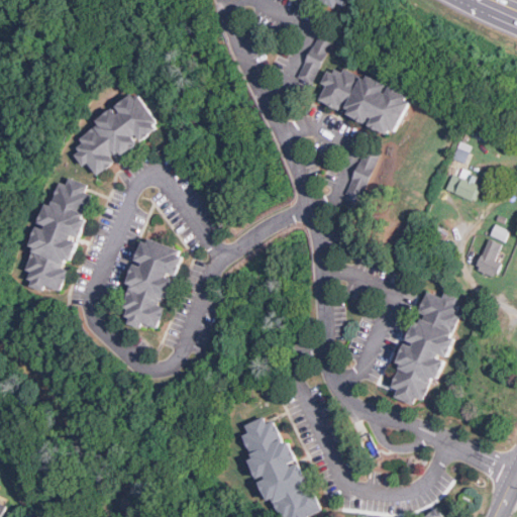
[(317,0),(334,9),(338,2),(345,6),(348,0),(317,0)]
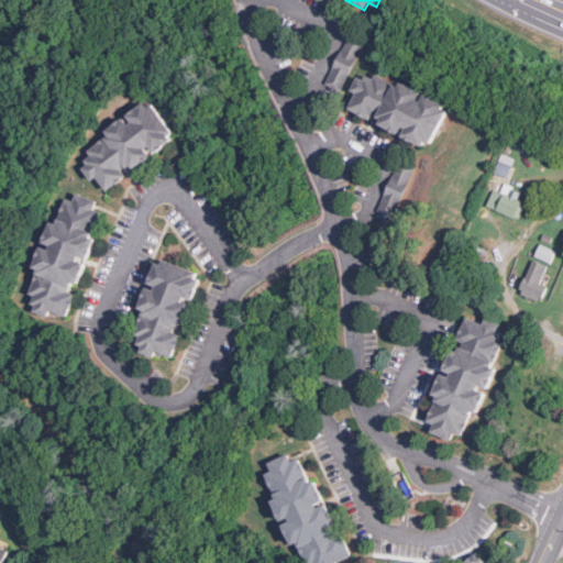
[(326,84),(341,90),(363,43),(348,35),(326,84)]
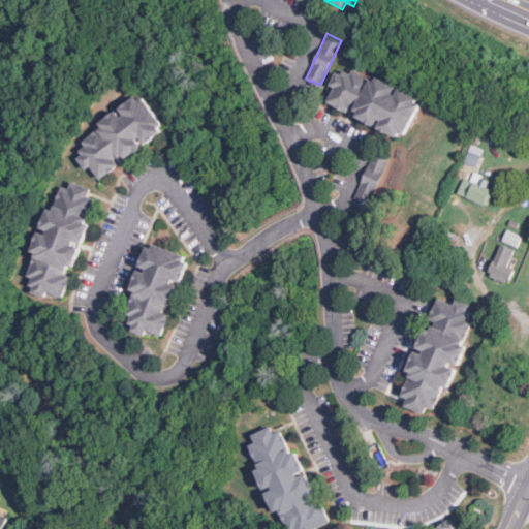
[(422,96),(376,78),(375,79),(352,69),(350,74),(337,69),(330,85),(334,87),(328,102),(352,114),(352,115),(378,126),(377,127),(404,138),(422,96)]
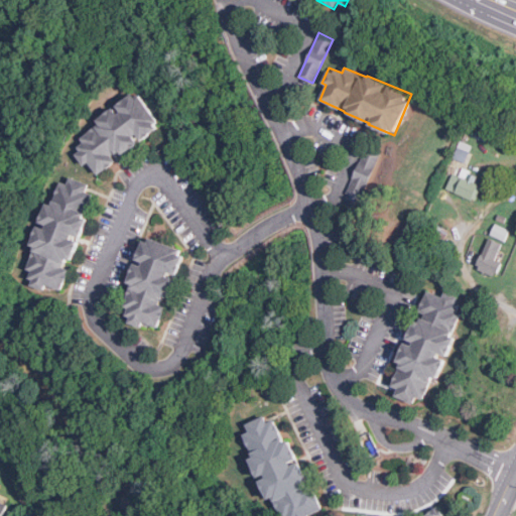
[(98,174),(118,160),(116,157),(141,141),(162,127),(138,91),(115,106),(116,107),(97,119),(100,124),(80,137),(85,145),(75,151),(84,165),(90,162),(98,174)]
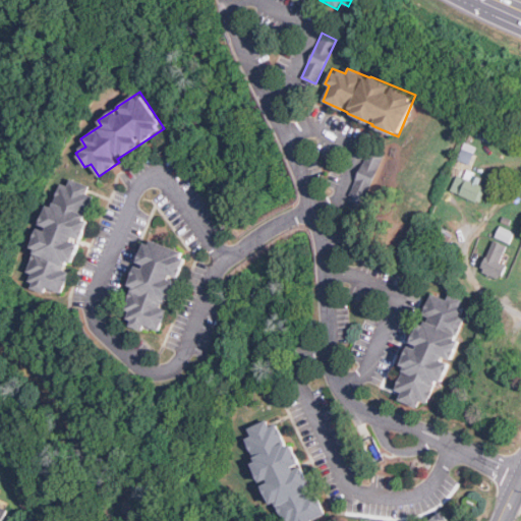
[(350,194),(364,200),(382,158),(367,152),(350,194)]
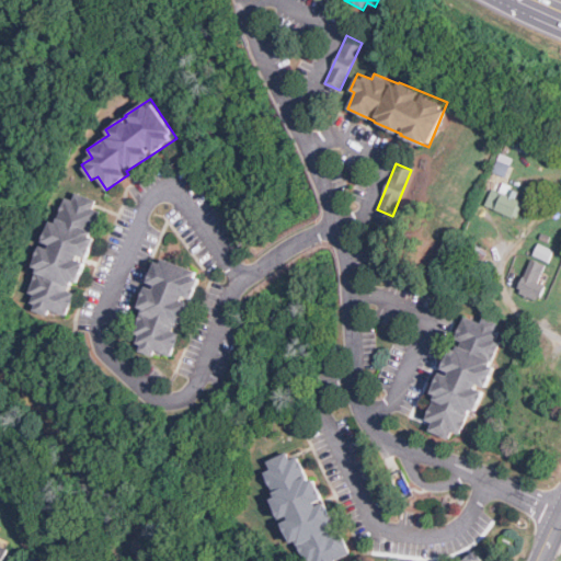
[(523,202),(515,199),(518,190),(502,183),(499,191),(491,187),(484,206),(517,218),(523,202)]
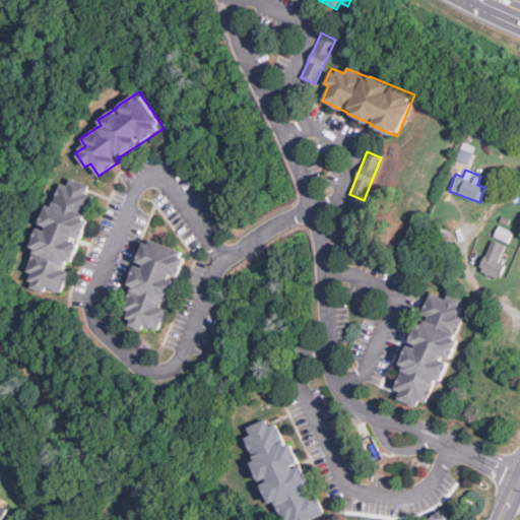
[(34,248),(33,248),(29,272),(33,273),(30,287),(65,293),(69,265),(75,266),(79,240),(84,241),(87,218),(88,218),(91,194),(88,193),(89,183),(69,180),(69,184),(59,183),(55,205),(46,204),(43,226),(37,225),(34,248)]
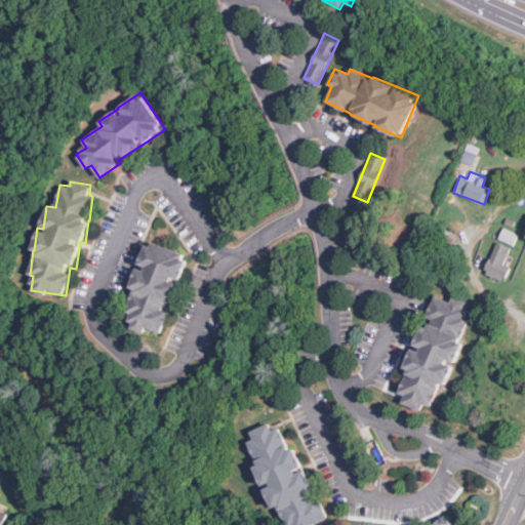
[(498,239),(513,245),(518,234),(502,228),(498,239)]
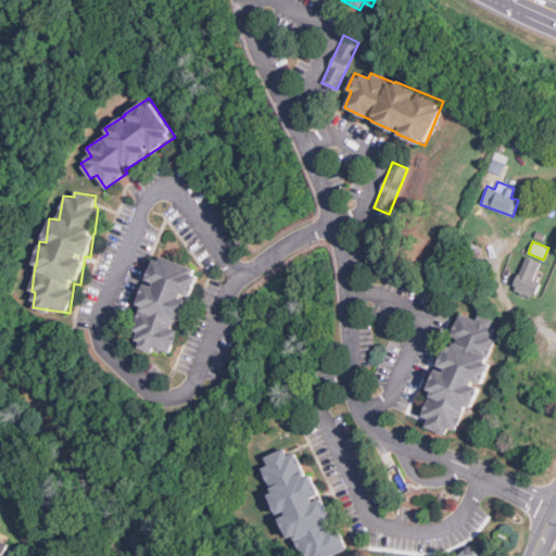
[(482,249),(469,242),(459,261),(472,268),(482,249)]
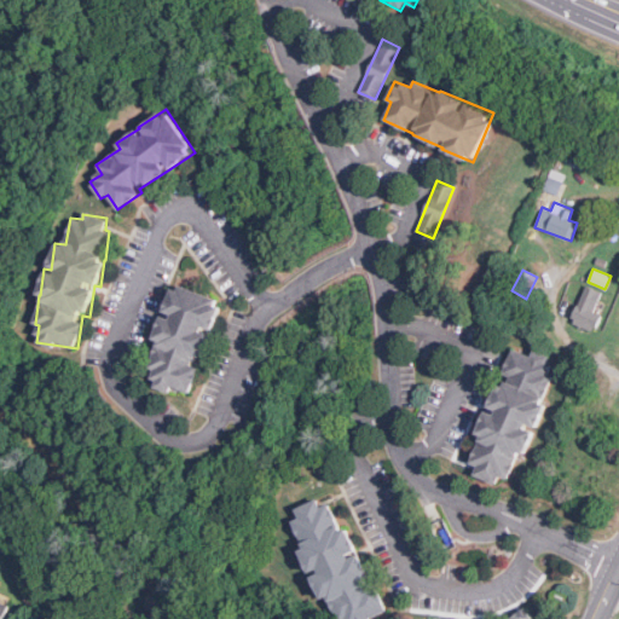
[(162,313),(155,339),(157,339),(150,369),(156,370),(151,387),(171,392),(172,387),(191,393),(200,362),(203,362),(212,331),(213,331),(223,299),(172,285),(165,313),(162,313)]
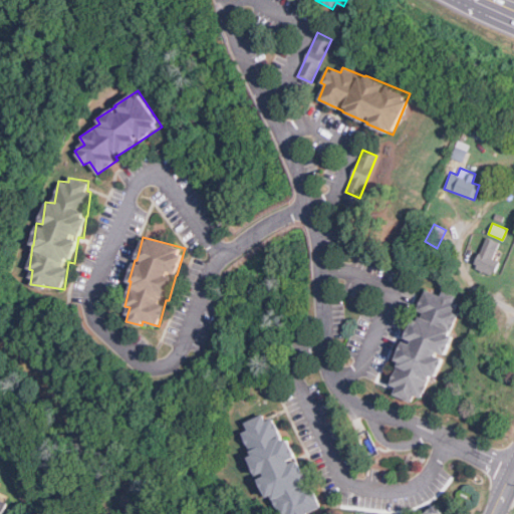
[(499,241),(484,237),(475,268),(495,275),(499,260),(494,259),(499,241)]
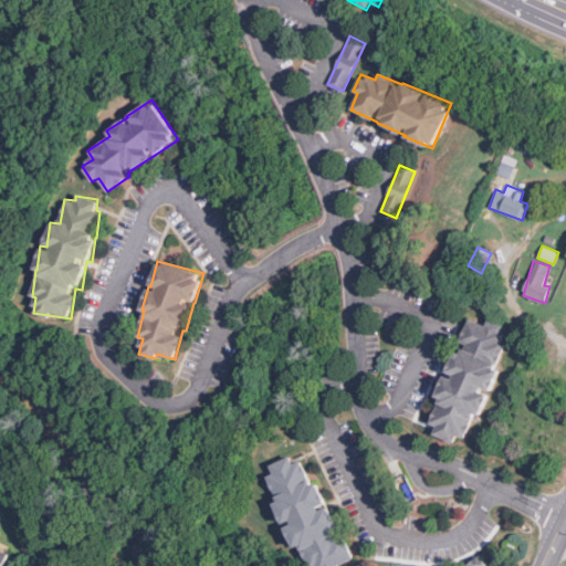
[(503,324),(486,321),(484,325),(470,318),(461,334),(460,341),(465,344),(461,352),(457,350),(447,371),(444,376),(436,396),(441,398),(432,416),(430,423),(436,426),(433,433),(449,441),(454,442),(458,436),(464,437),(475,415),(479,416),(490,395),(491,390),(501,370),(494,368),(506,344),(500,341),(503,324)]
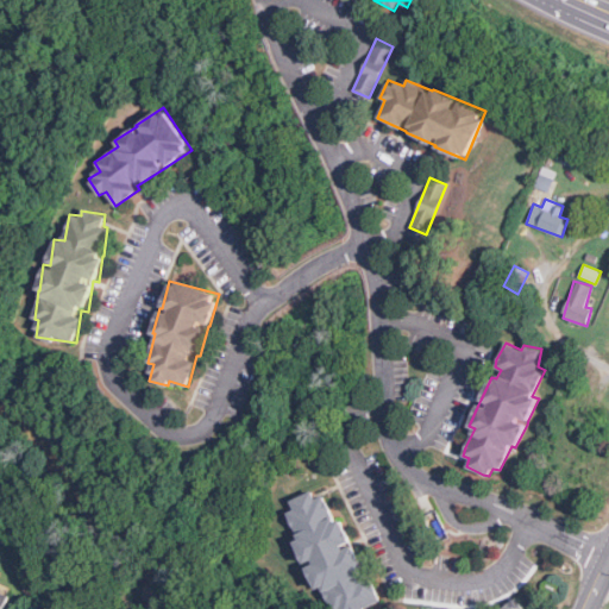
[(381,601),(371,576),(363,579),(358,569),(364,566),(355,542),(352,544),(343,519),(336,521),(325,495),(316,498),(313,490),(290,500),(294,509),(287,512),(299,539),(295,540),(306,565),(307,565),(318,590),(324,588),(331,608),(364,608),(381,601)]
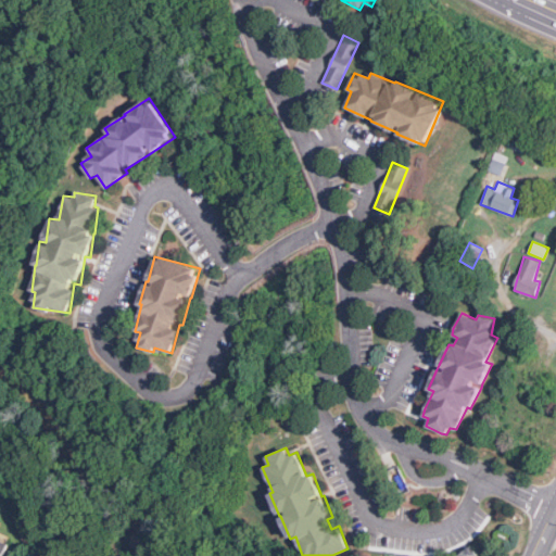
[(0,555),(2,555),(11,535),(0,531),(0,555)]
